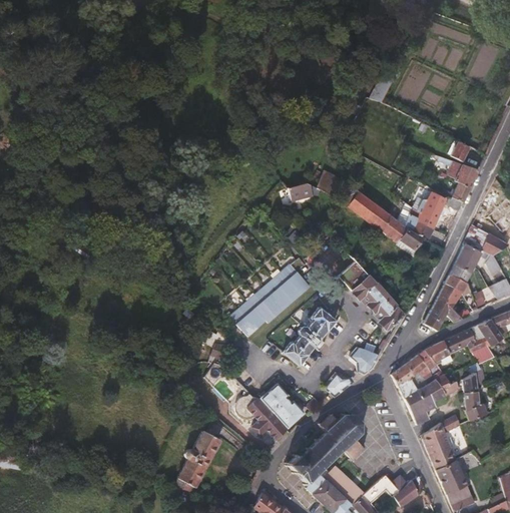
[(382,103),(404,58),(393,53),(371,98),(382,103)]
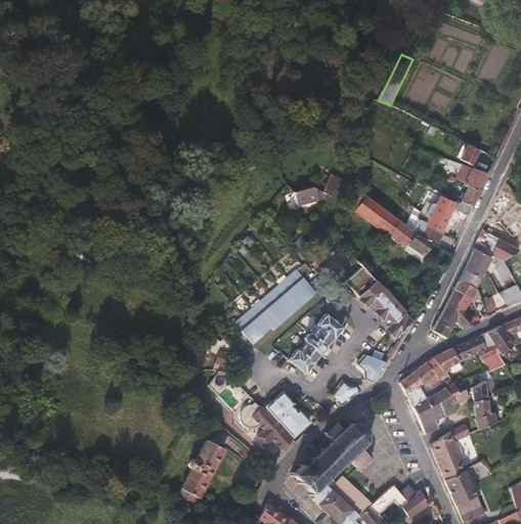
[(0,136),(0,154),(8,165),(23,153),(5,132),(0,136)]
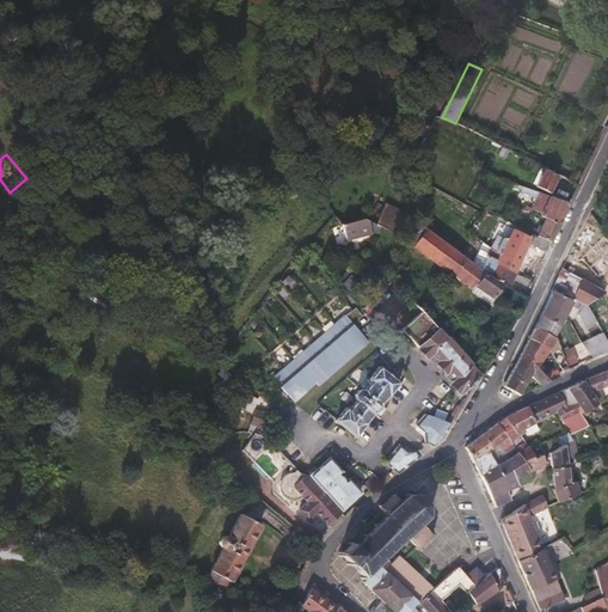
[(552,193),(562,175),(534,161),(533,165),(539,169),(532,182),(552,193)]
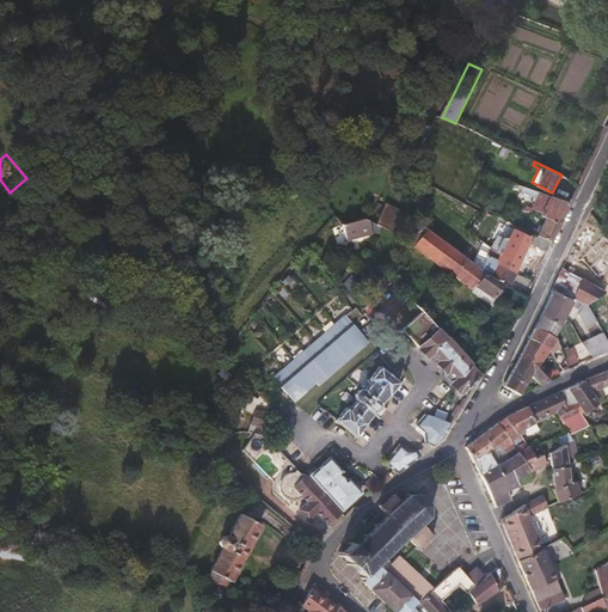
[(544,213),(542,215),(547,216),(562,222),(571,203),(552,196),(544,213)]
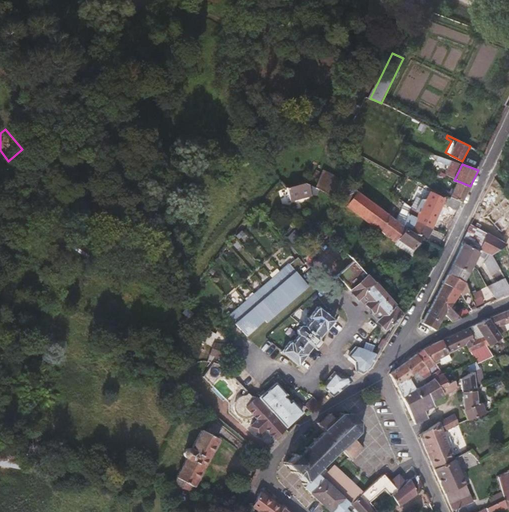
[(324,174),(317,187),(335,196),(340,183),(324,174)]
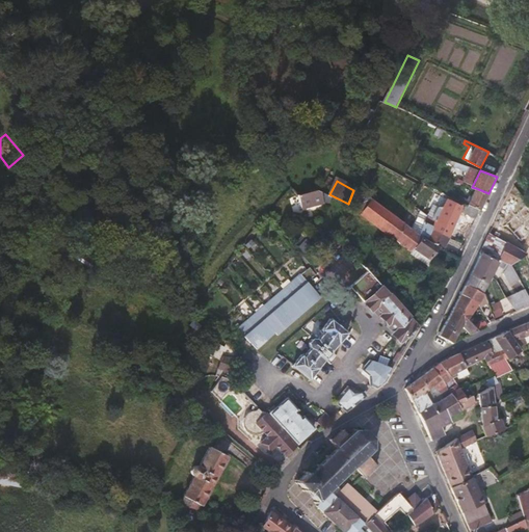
[(371,197),(356,187),(355,186),(353,190),(348,204),(348,205),(351,207),(361,213),(371,197)]
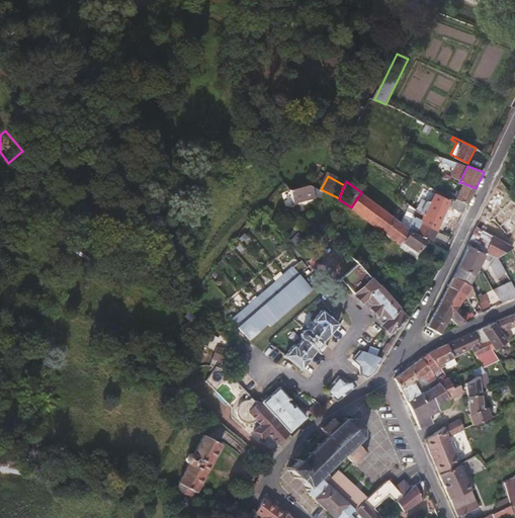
[(476,188),(463,183),(456,198),(467,203),(476,188)]
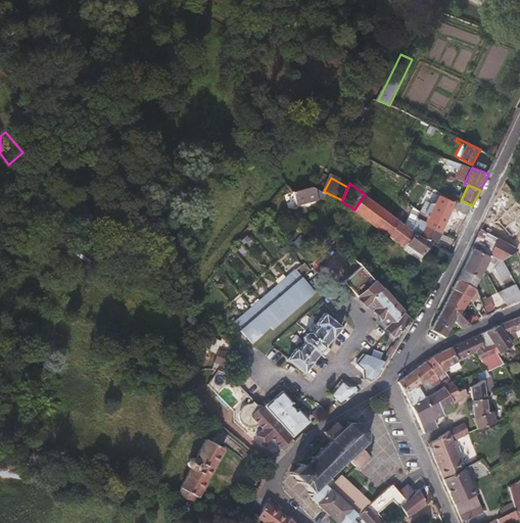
[(293,191),(296,203),(318,198),(316,188),(293,191)]
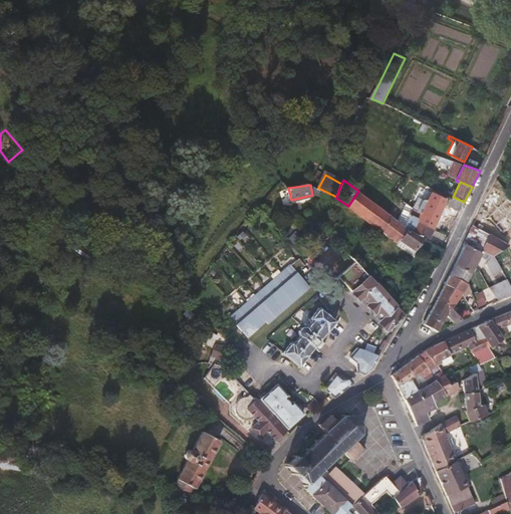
[(424,238),(427,240),(428,238),(407,224),(400,219),(358,191),(348,206),(399,241),(402,237),(407,240),(404,245),(410,248),(413,244),(417,247),(424,238)]
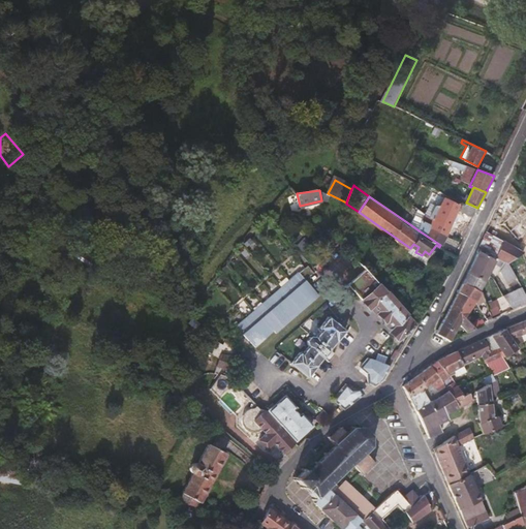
[(435,209),(430,206),(426,213),(433,218),(430,228),(447,236),(460,205),(444,196),(440,206),(436,206),(435,209)]
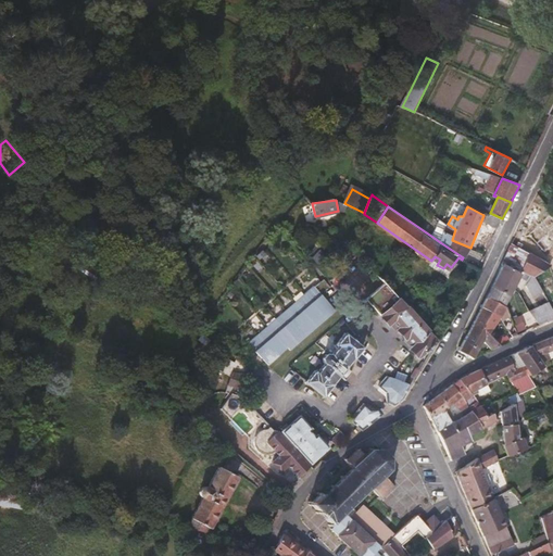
[(499,228),(502,218),(490,213),(489,212),(488,213),(485,222),(499,228)]
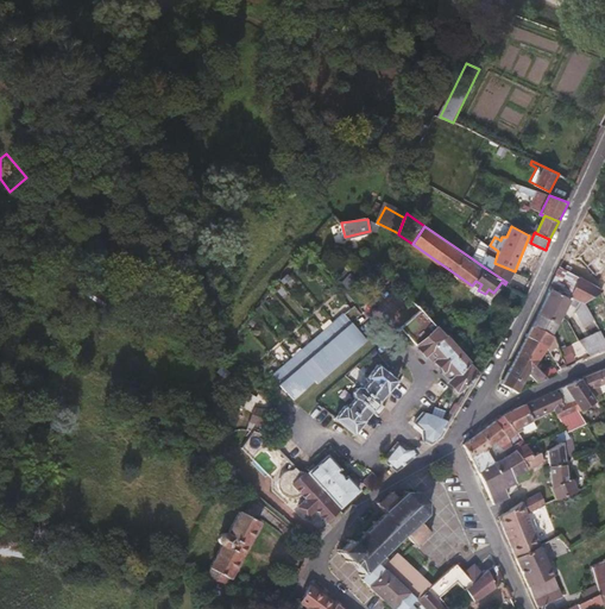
[(586,245),(573,239),(560,267),(573,274),(586,245)]
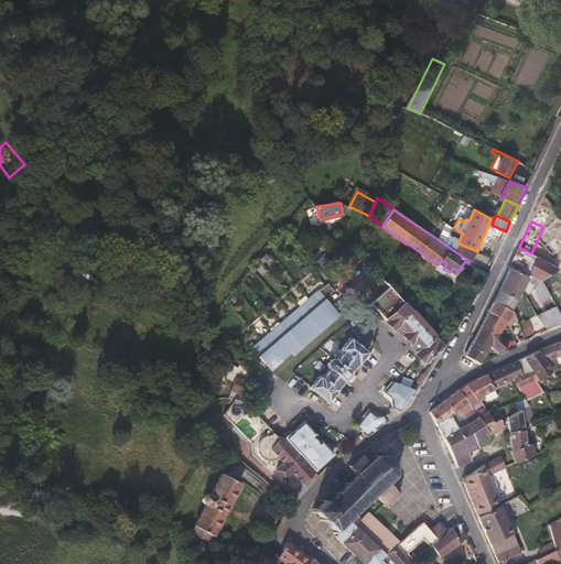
[(454,227),(446,223),(439,240),(446,246),(454,227)]
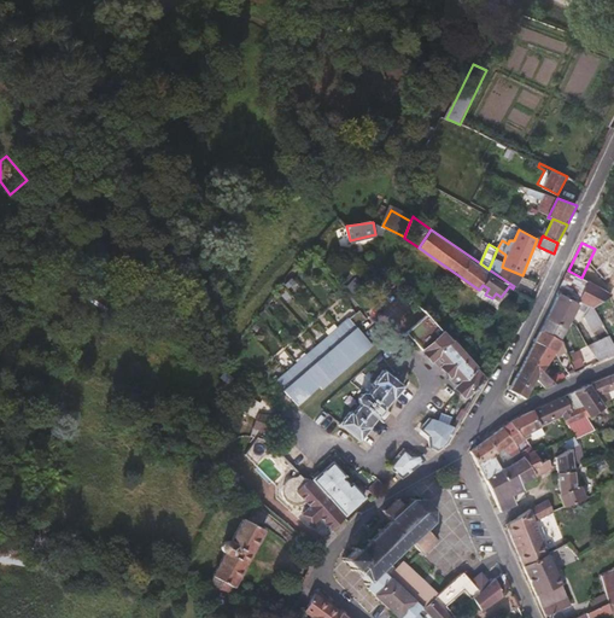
[(502,267),(506,255),(497,249),(489,269),(514,286),(518,289),(520,281),(522,275),(502,267)]
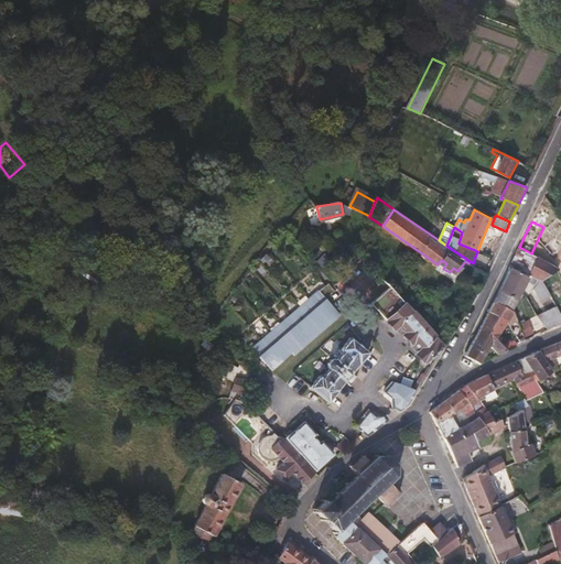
[(519,247),(510,268),(511,268),(530,278),(531,274),(543,280),(559,269),(531,253),(519,247)]
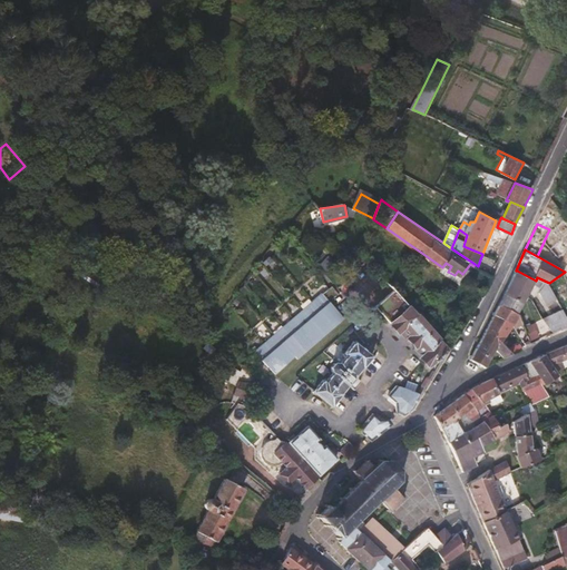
[(320,268),(324,273),(335,262),(331,257),(320,268)]
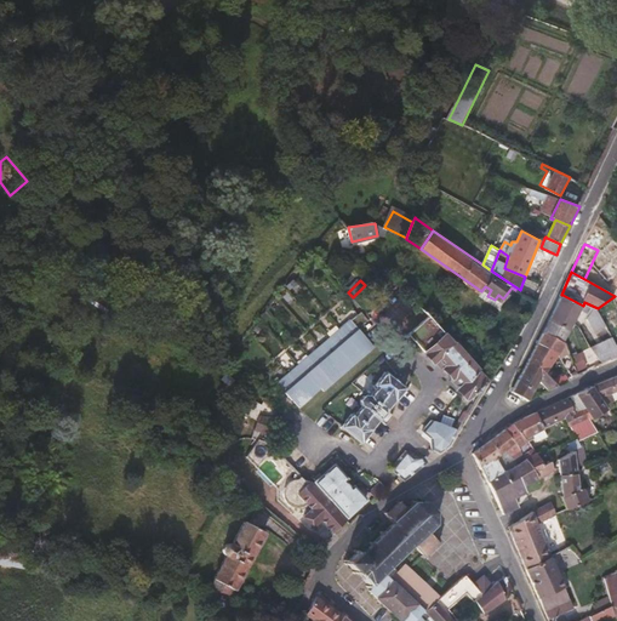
[(535,300),(538,292),(526,284),(523,283),(520,290),(535,300)]
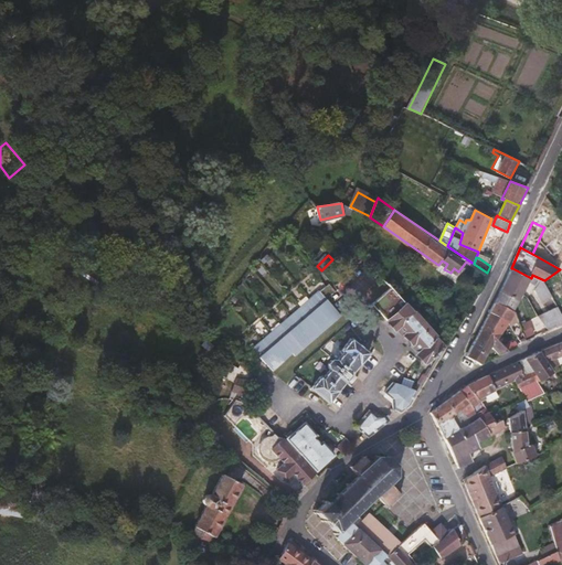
[(532,275),(531,278),(512,268),(505,284),(522,294),(529,281),(539,286),(534,288),(539,296),(549,290),(544,280),(532,275)]
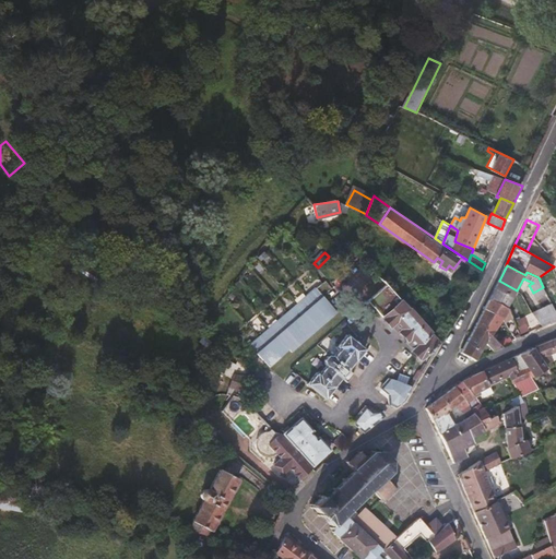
[(517,290),(499,281),(491,299),(508,308),(517,290)]
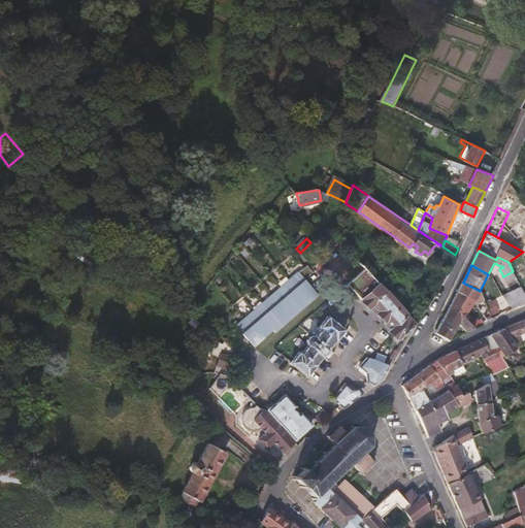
[(308,282),(317,274),(309,267),(302,273),(301,272),(239,328),(253,342),(260,350),(277,333),(280,335),(322,298),(308,282)]
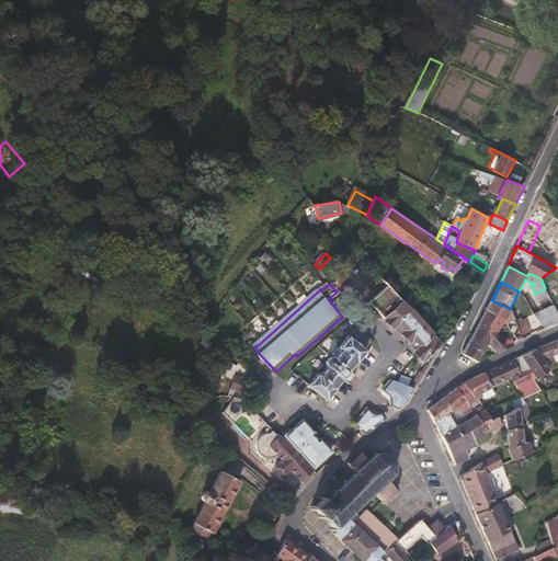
[(537,298),(548,293),(545,288),(535,294),(537,298)]
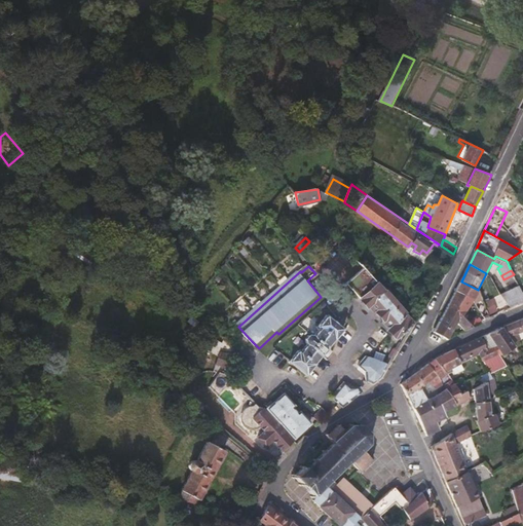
[(487,310),(480,291),(478,290),(461,282),(456,291),(474,299),(483,312),(487,310)]
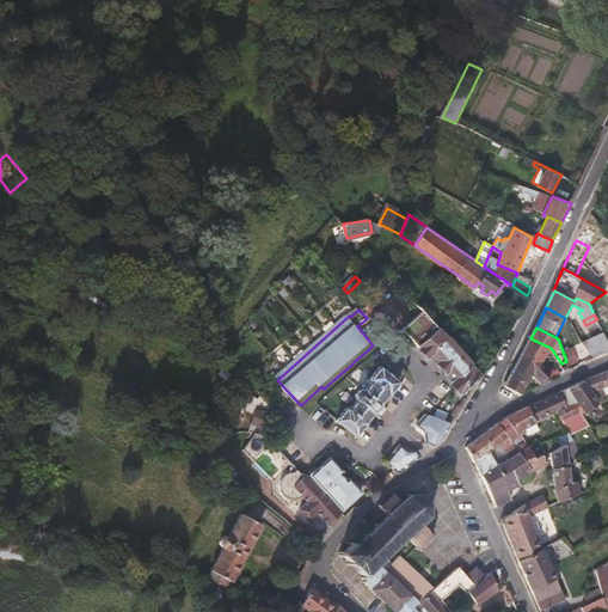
[(481,379),(483,377),(442,332),(422,350),(435,363),(437,361),(442,363),(441,365),(450,374),(459,383),(455,386),(464,395),(474,386),(476,387),(478,385),(477,384),(480,380),(481,380),(483,380),(481,379)]
